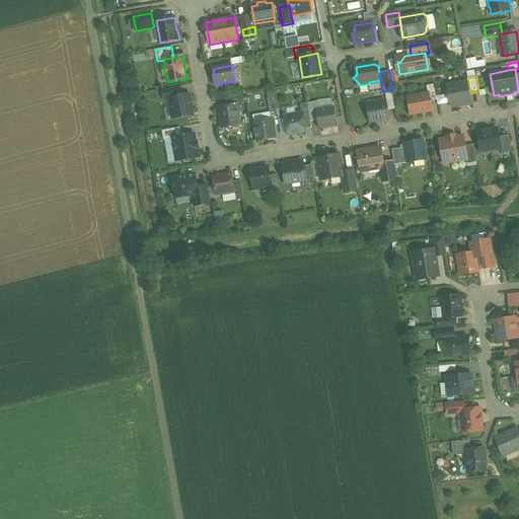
[(468,81),(448,85),(452,107),(472,103),(470,93),(468,81)]
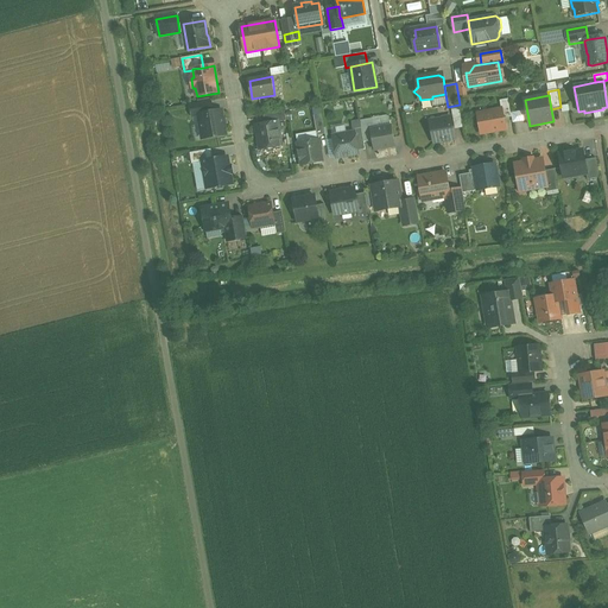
[(510,99),(500,101),(501,109),(502,109),(504,119),(512,118),(510,99)]
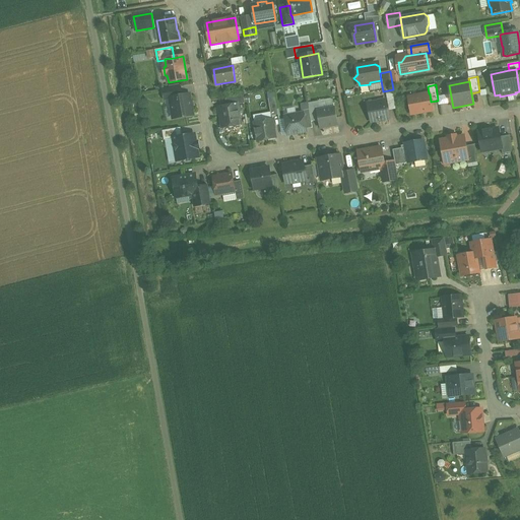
[(181,86),(163,89),(165,100),(171,99),(171,98),(183,95),(181,86)]
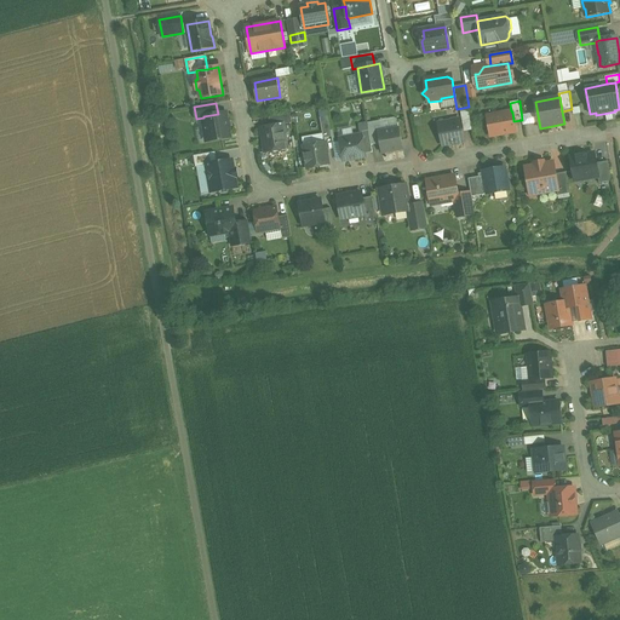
[(511,112),(488,116),(492,137),(516,132),(514,121),(512,112),(511,112)]
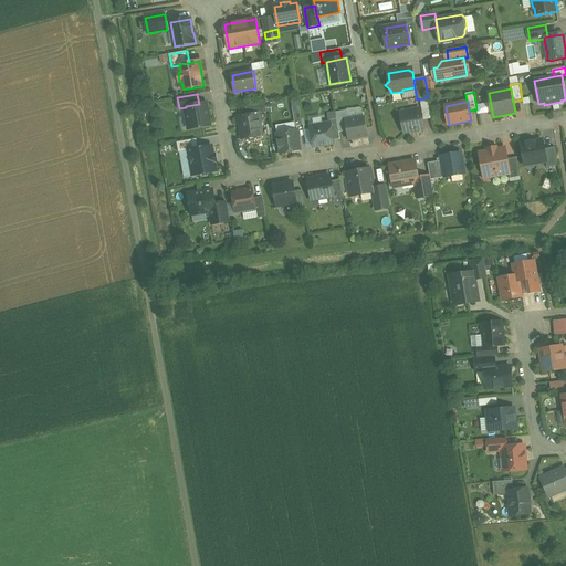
[(199,104),(186,106),(186,107),(189,129),(210,126),(206,103),(199,104)]
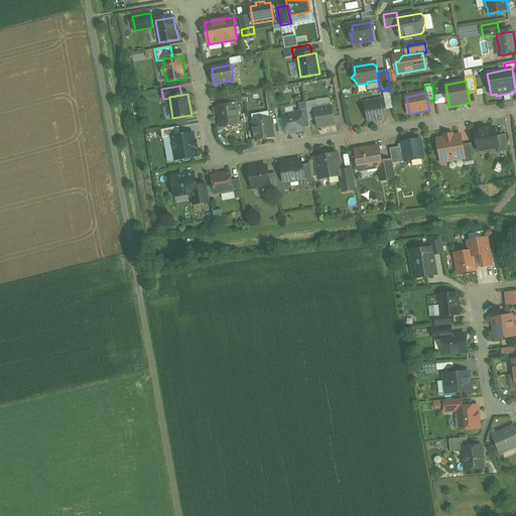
[(242,95),(224,98),(226,105),(237,103),(238,104),(244,103),(242,95)]
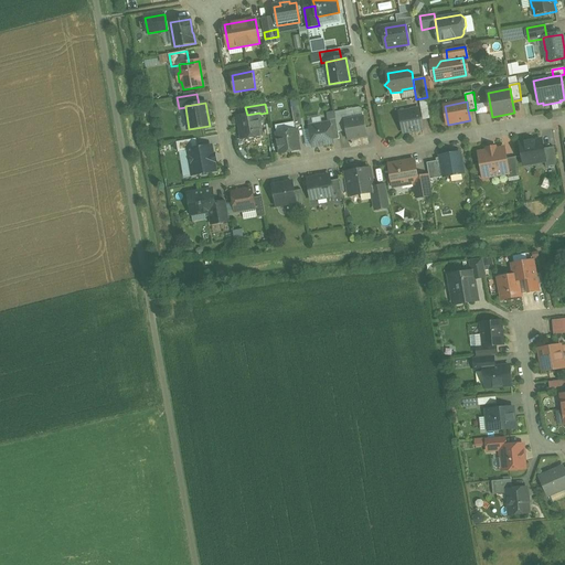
[(295,126),(302,125),(299,106),(291,107),(295,126)]
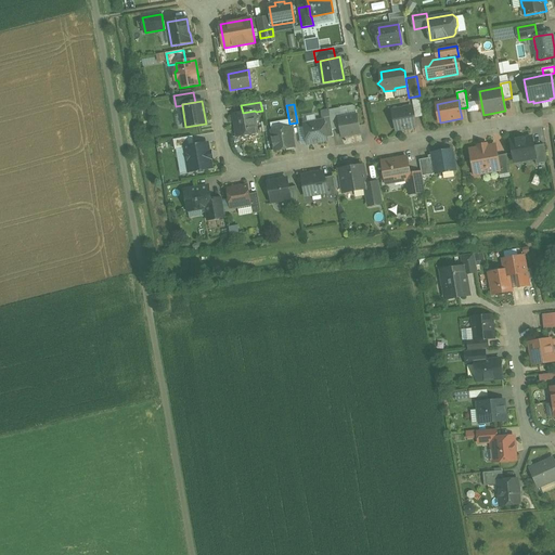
[(410,106),(405,107),(404,110),(392,112),(396,130),(416,127),(413,107),(412,108),(410,106)]
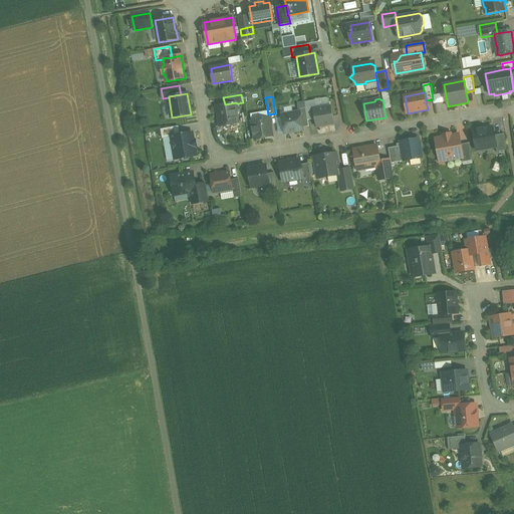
[(315,100),(305,102),(308,120),(315,119),(313,109),(316,109),(315,100)]
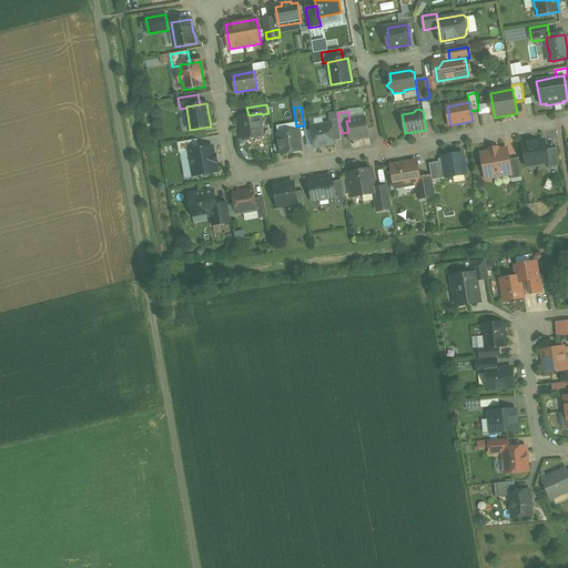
[(249,115),(240,118),(244,140),(263,137),(262,125),(263,123),(262,114),(261,113),(249,115)]
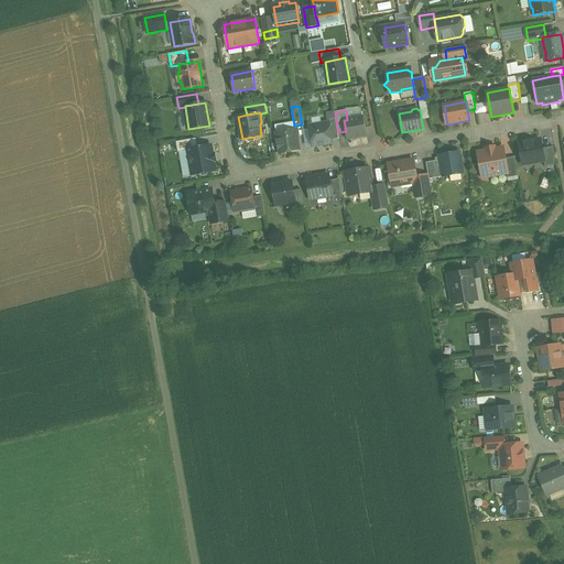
[(335,119),(328,121),(328,123),(329,123),(333,140),(339,139),(338,132),(335,112),(334,112),(335,119)]
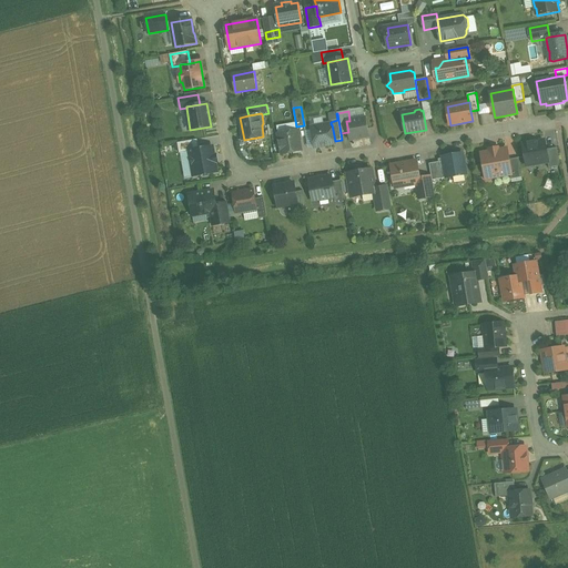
[(350,121),(346,121),(348,132),(351,141),(369,138),(366,118),(350,121)]
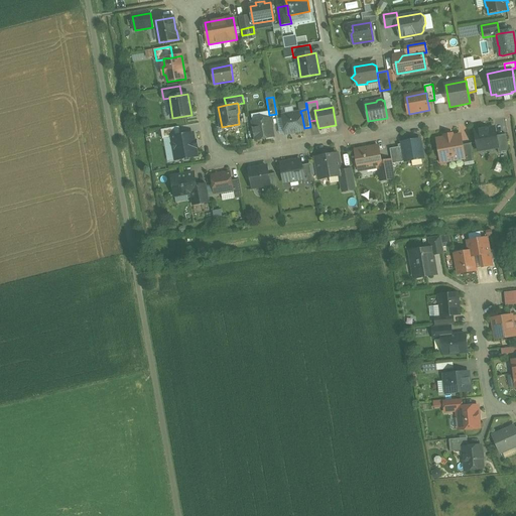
[(300,113),(296,114),(294,113),(283,115),(286,134),(304,131),(304,128),(301,113),(300,113)]
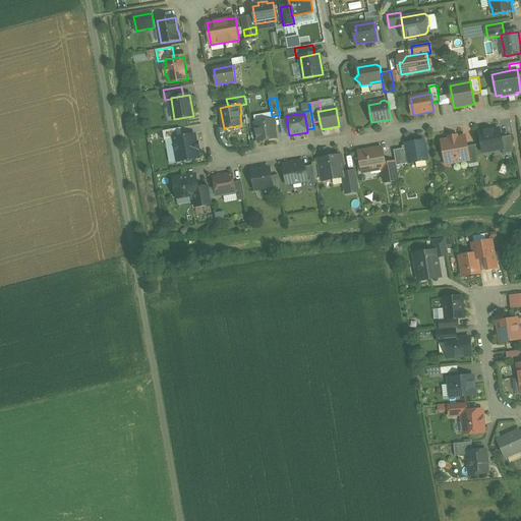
[(274,119),(255,123),(258,142),(277,138),(275,125),(274,119)]
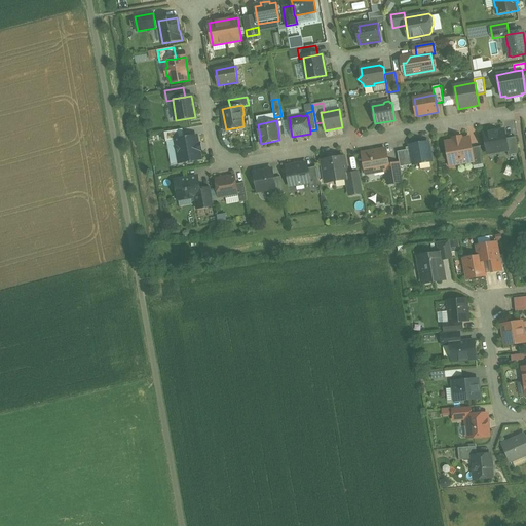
[(183,129),(164,133),(166,142),(176,141),(176,140),(185,139),(183,129)]
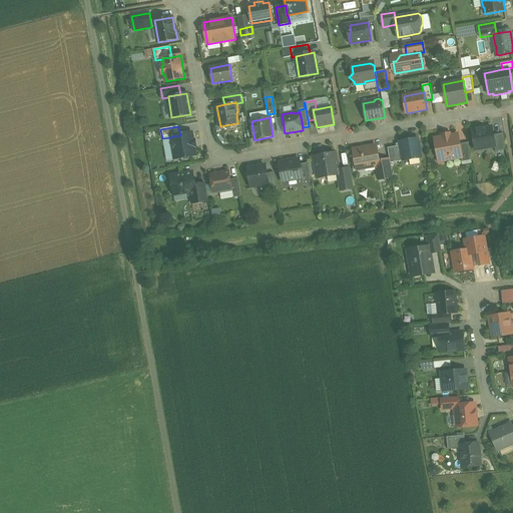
[(492,127),(472,131),(475,148),(484,146),(486,148),(495,146),(496,146),(494,135),(492,127)]
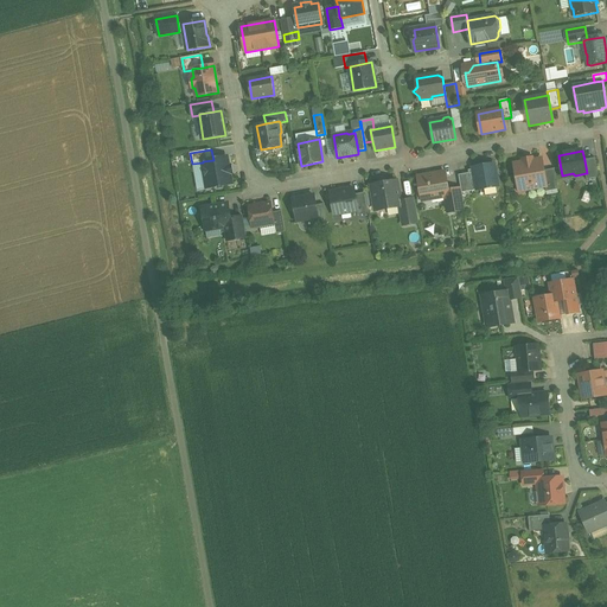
[(213,160),(203,161),(203,163),(208,189),(216,187),(218,189),(222,189),(224,185),(232,184),(231,174),(232,174),(231,166),(229,166),(228,158),(213,160)]
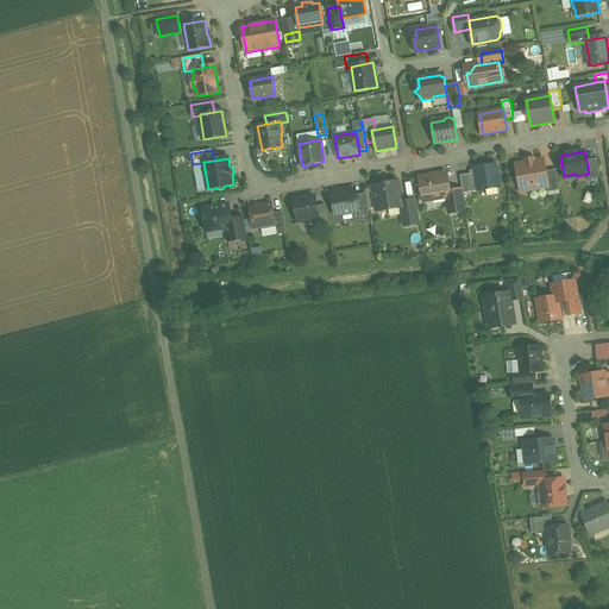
[(598,158),(586,161),(589,174),(588,174),(589,181),(601,179),(598,158)]
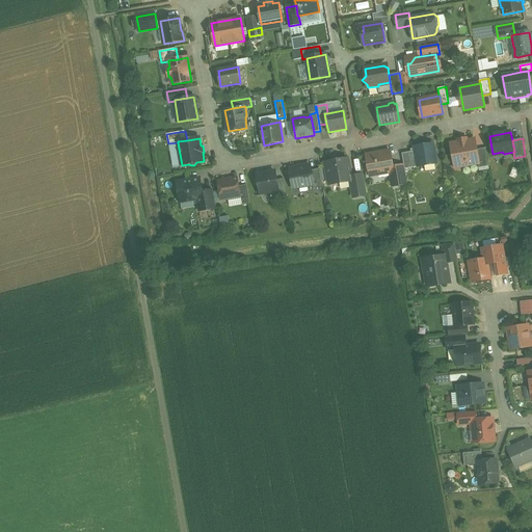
[(468,141),(467,139),(458,140),(459,142),(451,143),(455,167),(478,164),(479,163),(477,150),(475,139),(468,141)]
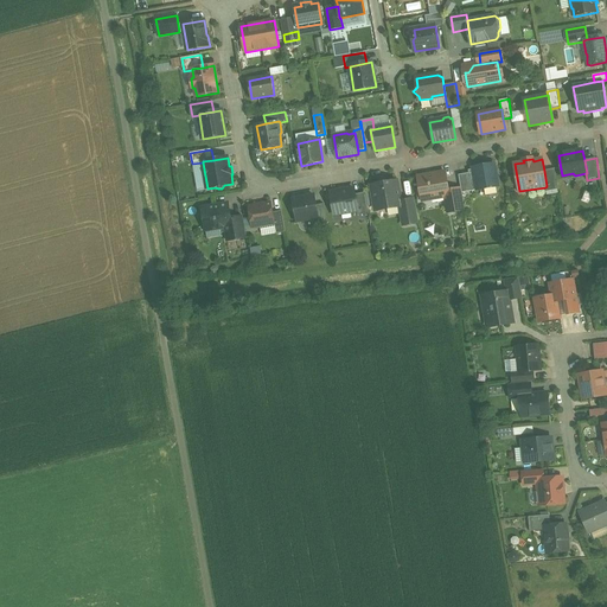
[(494,165),(474,168),(474,170),(468,171),(470,173),(471,180),(474,180),(477,191),(498,186),(494,165)]
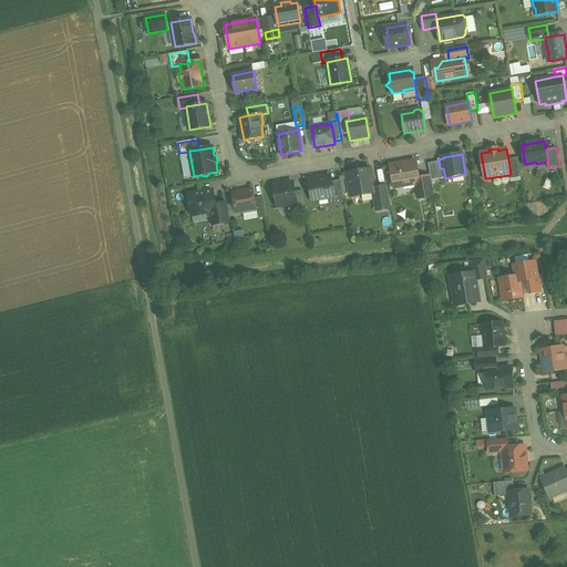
[(517,158),(508,160),(511,174),(509,175),(511,179),(522,177),(517,158)]
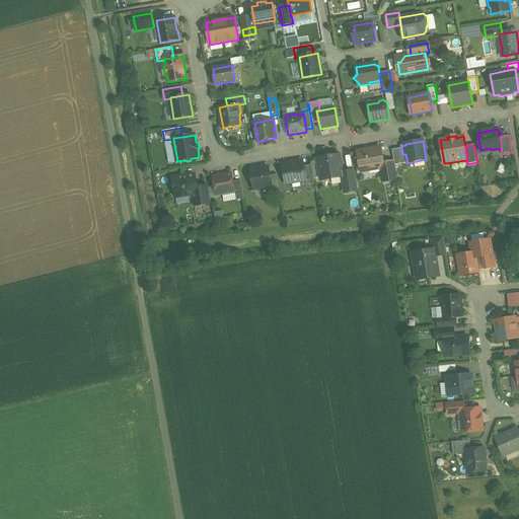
[(381,148),(358,152),(362,171),(383,167),(384,167),(383,163),(381,148)]
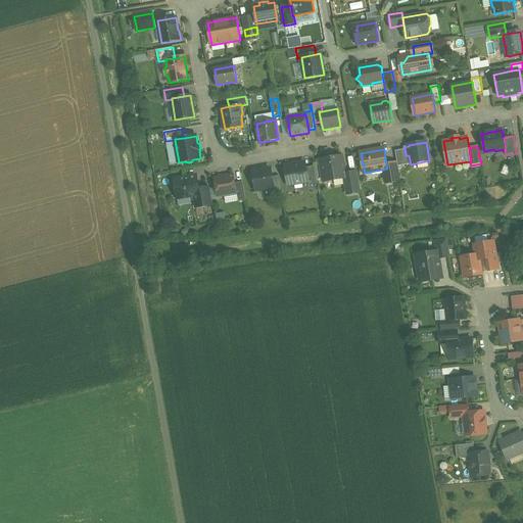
[(405,149),(395,151),(397,162),(398,167),(411,164),(409,155),(406,155),(405,149)]
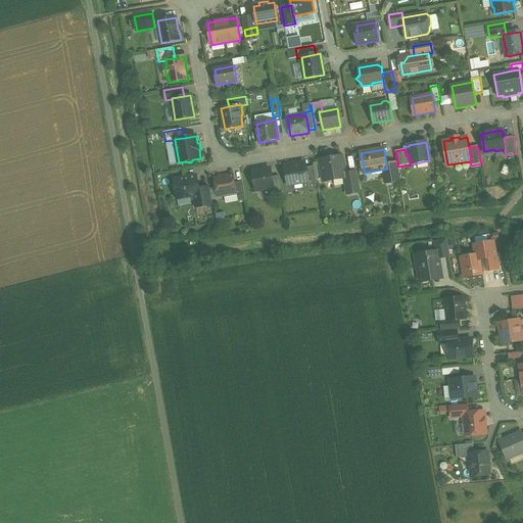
[(342,156),(321,160),(324,182),(345,179),(346,178),(345,174),(342,156)]
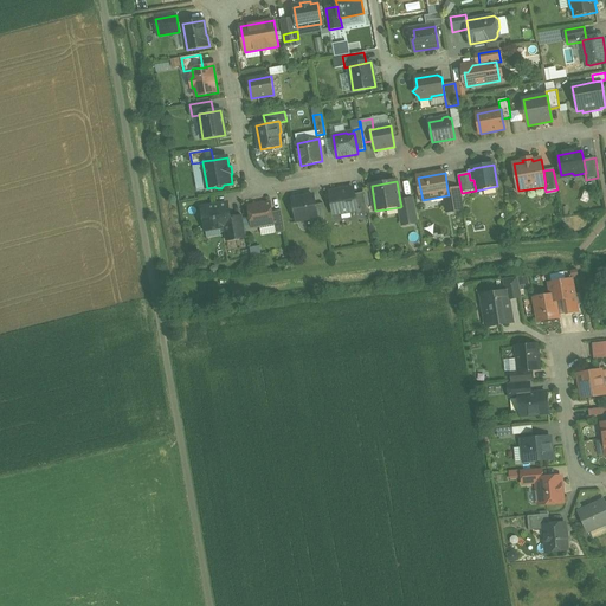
[(354,188),(330,193),(335,214),(358,211),(355,194),(354,188)]
